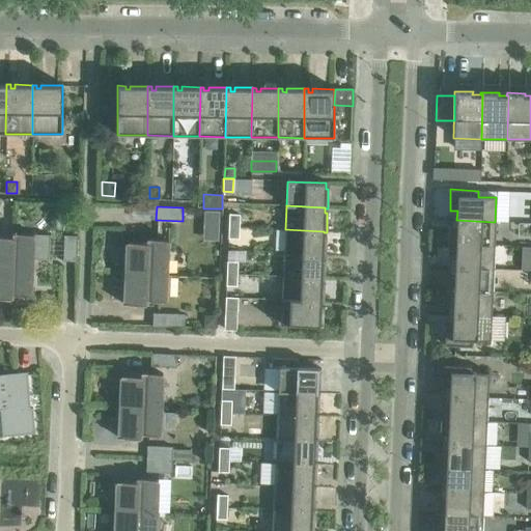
[(204,212),(203,226),(219,226),(219,212),(204,212)]
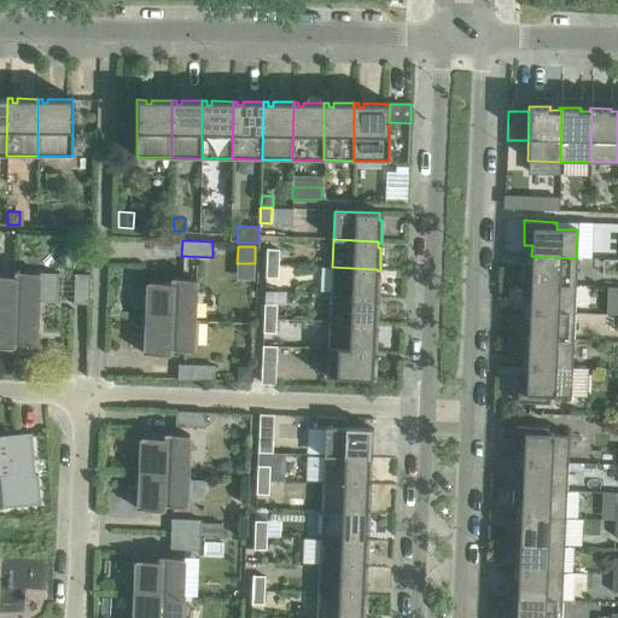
[(266,250),(264,264),(278,264),(278,250),(266,250)]
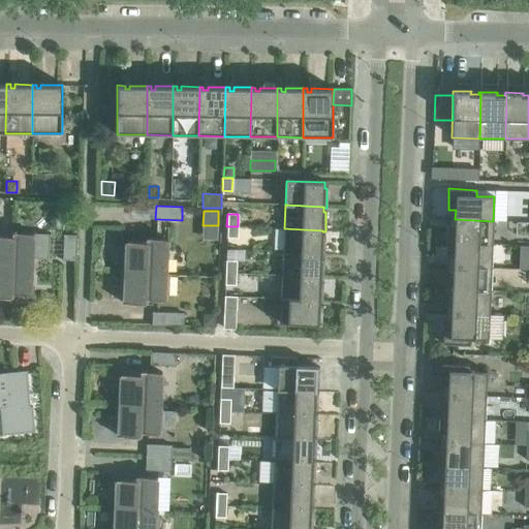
[(447,228),(446,243),(492,245),(493,221),(455,219),(455,229),(447,228)]
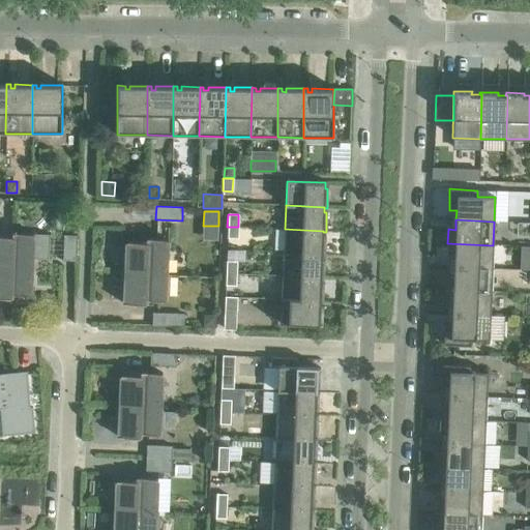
[(238,227),(227,227),(227,238),(237,239),(238,227)]
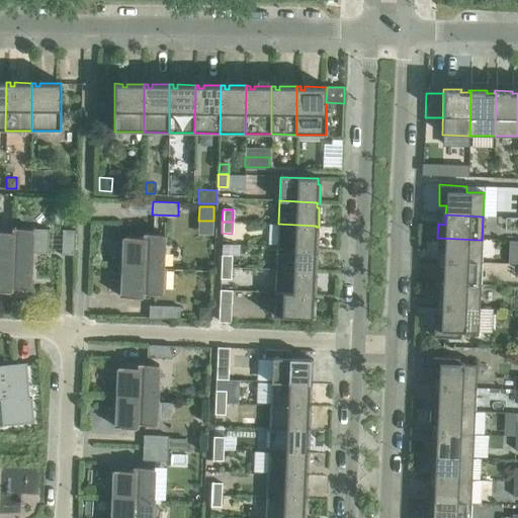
[(278,224),(277,247),(315,248),(315,250),(318,250),(318,231),(316,231),(316,227),(316,226),(278,224)]
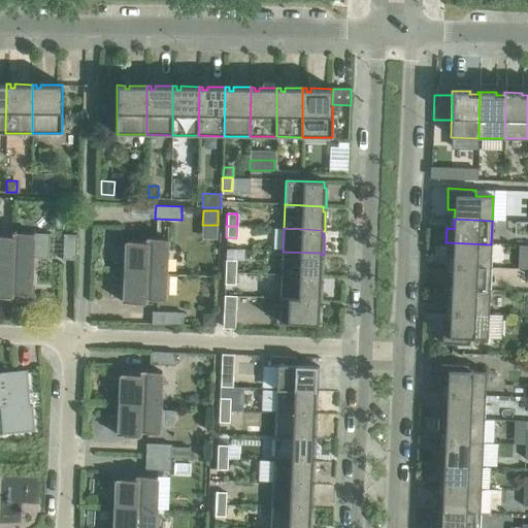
[(11,232),(11,236),(12,236),(10,294),(11,294),(31,295),(32,259),(48,259),(50,234),(11,232)]
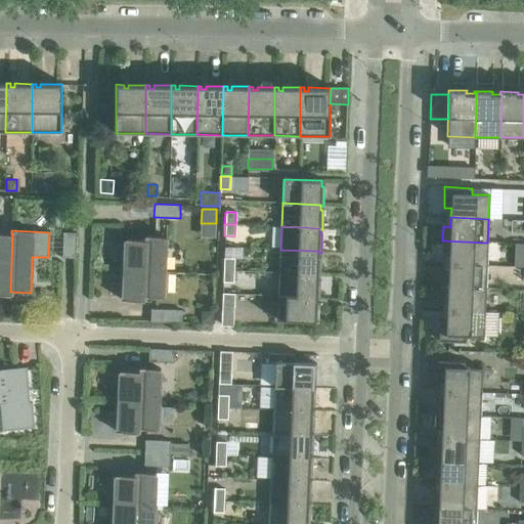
[(61,259),(75,259),(76,233),(62,232),(61,259)]
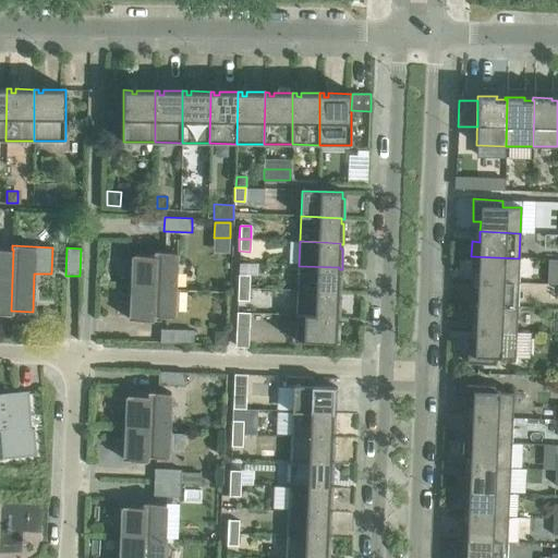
[(13,250),(12,250),(0,249),(0,314),(11,315),(12,311),(11,311),(13,250)]
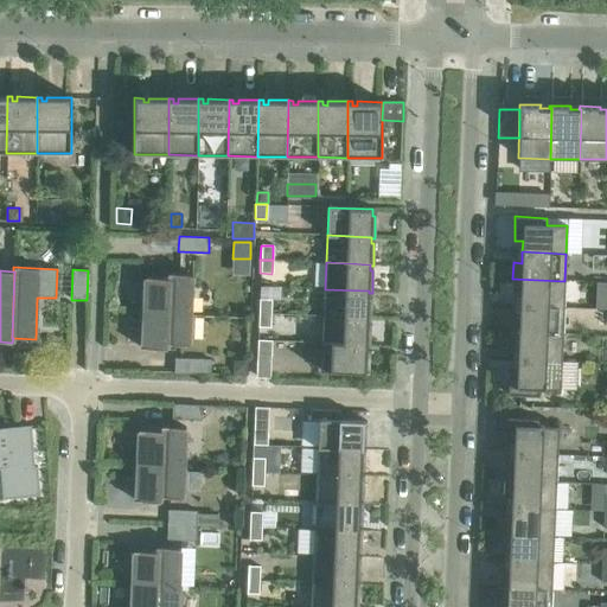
[(144,306),(144,311),(190,313),(192,275),(167,274),(167,279),(145,278),(145,283),(141,283),(140,306),(144,306)]
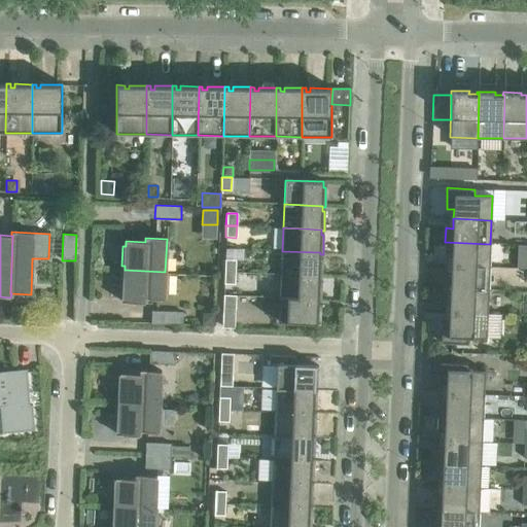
[(452,256),(451,266),(489,268),(490,244),(445,242),(445,256),(452,256)]
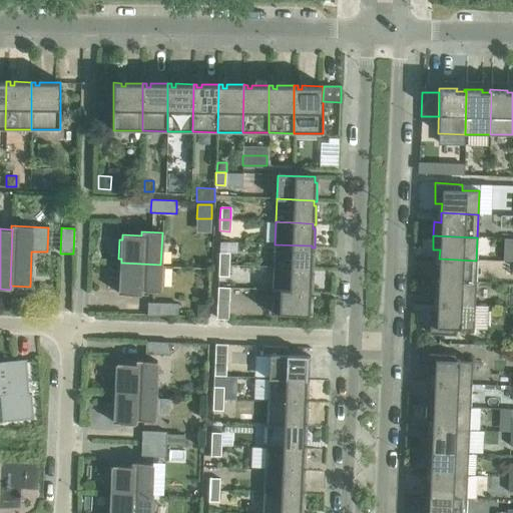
[(275,244),(274,268),(311,269),(311,270),(314,270),(314,251),(312,251),(312,247),(312,245),(275,244)]
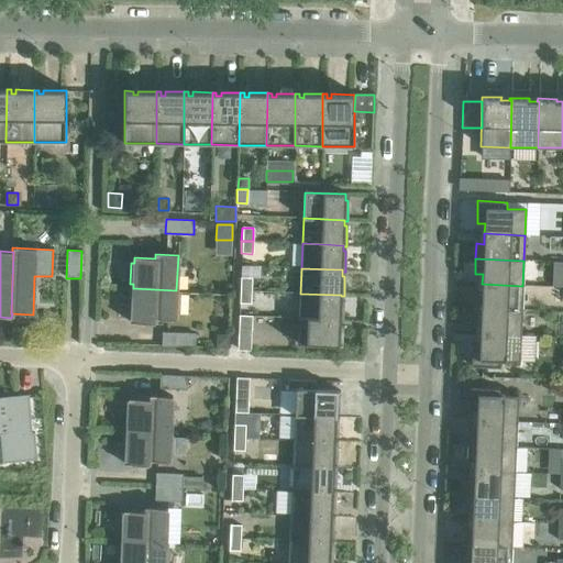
[(240,277),(240,290),(251,291),(251,278),(240,277)]
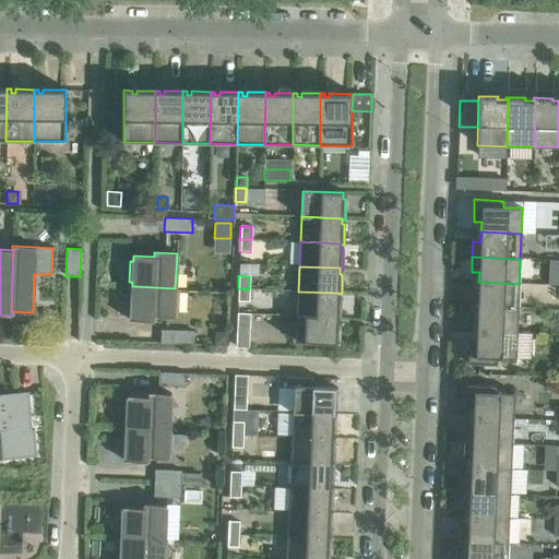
[(471,292),(470,306),(518,308),(519,284),(478,282),(478,292),(471,292)]
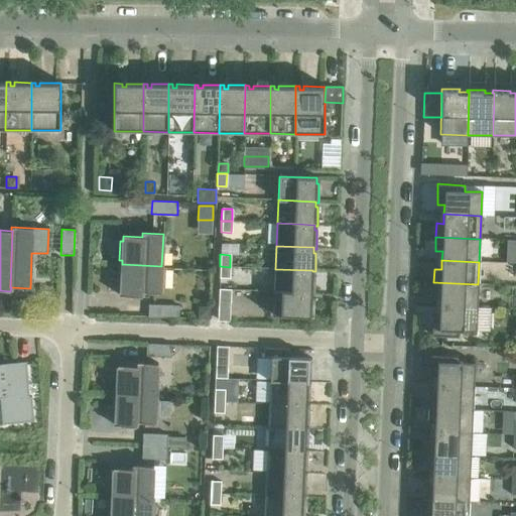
[(161,266),(122,264),(120,296),(141,297),(141,293),(160,294),(160,288),(163,288),(164,270),(161,270),(161,266)]
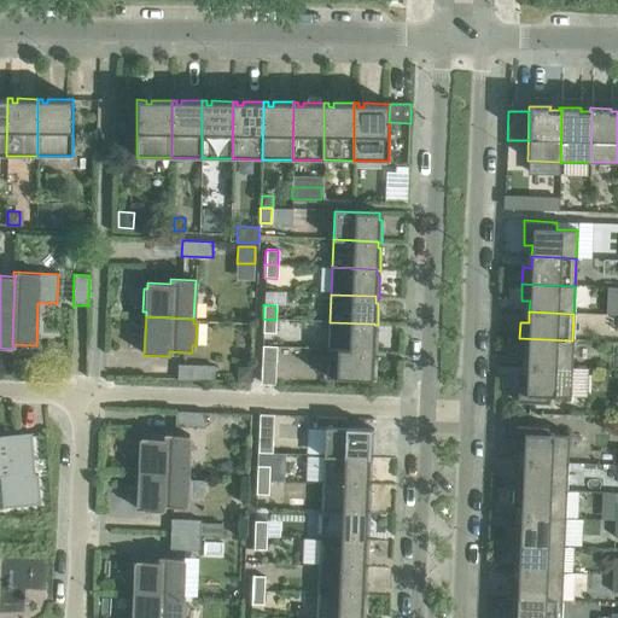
[(275,320),(263,319),(262,333),(275,333),(275,320)]
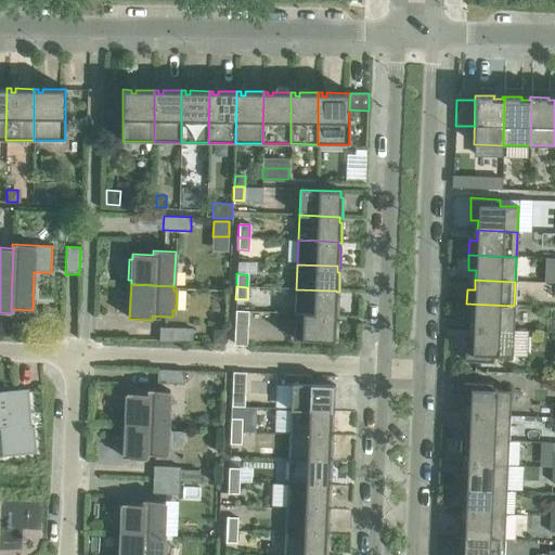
[(296,289),(295,313),(335,315),(335,317),(338,317),(338,297),(336,296),(336,292),(336,291),(296,289)]
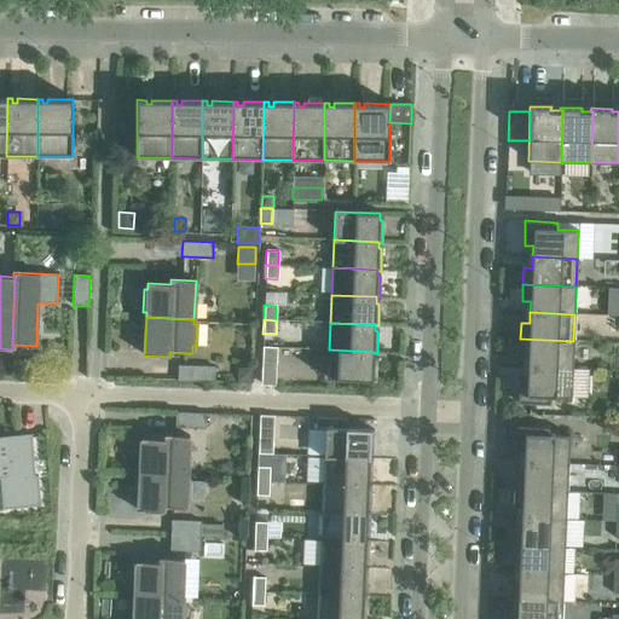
[(528,357),(527,368),(572,369),(573,341),(520,339),(520,356),(528,357)]
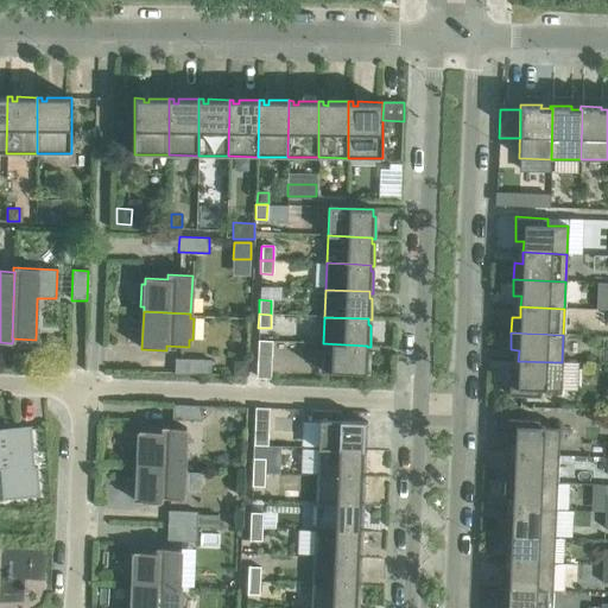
[(258,341),(257,355),(271,355),(272,341),(258,341)]
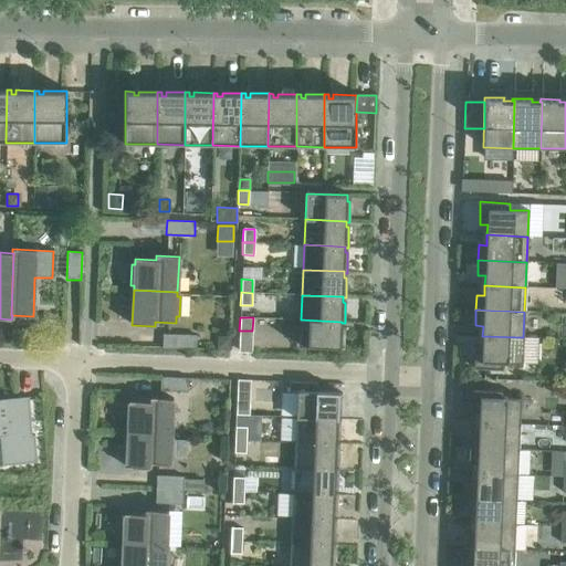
[(342,322),(301,320),(300,346),(344,348),(345,327),(342,327),(342,323),(342,322)]
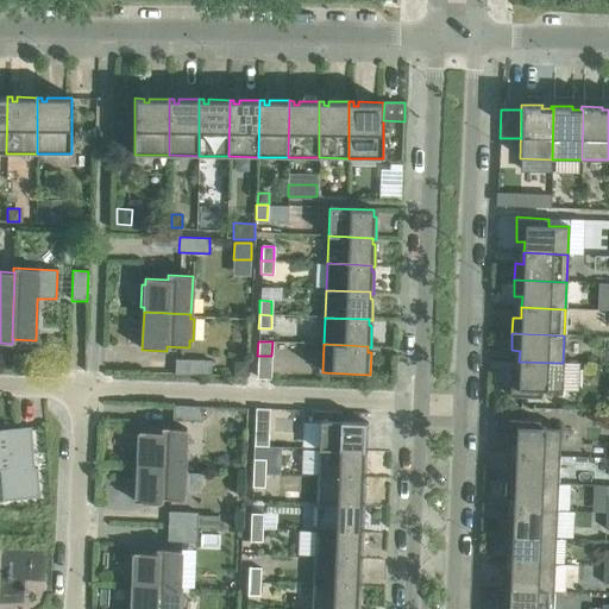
[(174,375),(211,376),(212,360),(175,359),(174,375)]
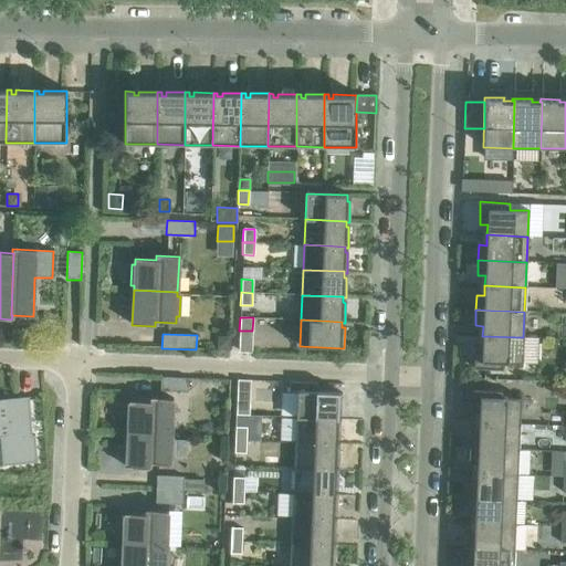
[(523,337),(482,336),(482,346),(474,345),(473,368),(502,369),(503,363),(522,364),(523,337)]
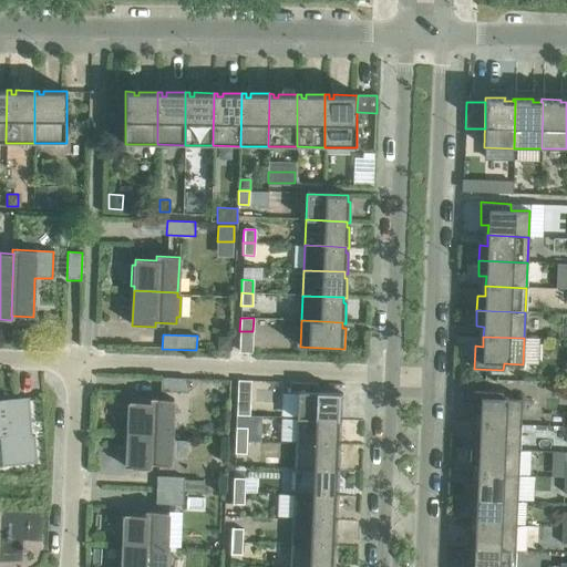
[(217,338),(217,350),(229,350),(230,339),(217,338)]
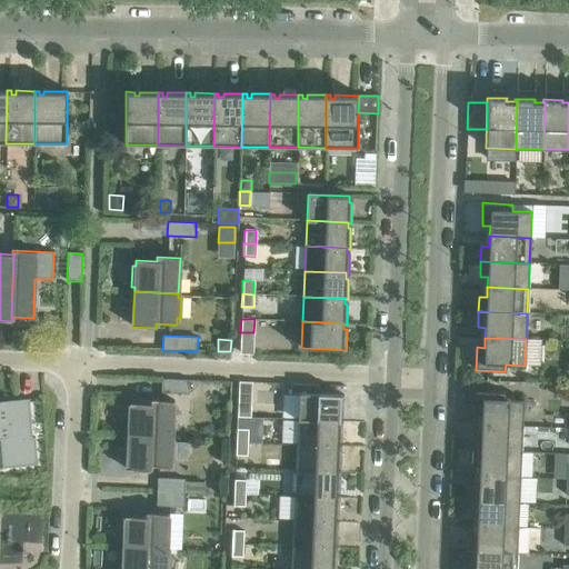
[(160,393),(189,395),(189,380),(161,379),(160,393)]
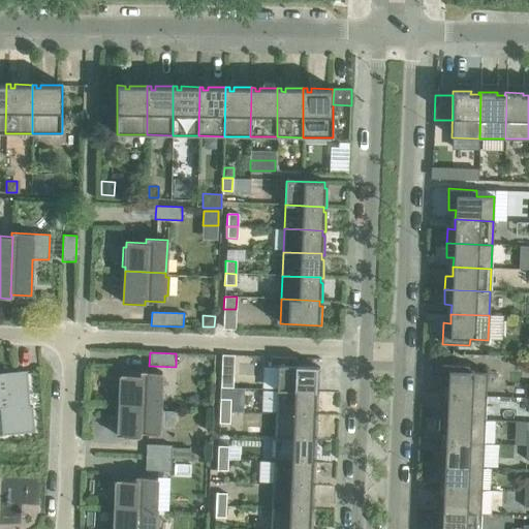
[(447,385),(447,395),(486,397),(487,372),(468,371),(469,365),(441,364),(440,385),(447,385)]
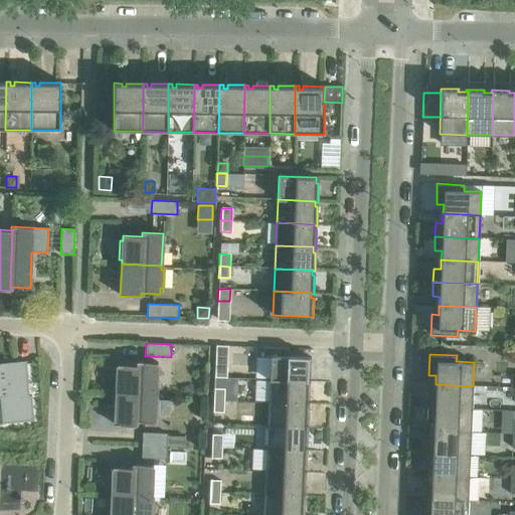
[(271,356),(270,380),(308,381),(308,380),(308,376),(310,376),(311,358),(271,356)]
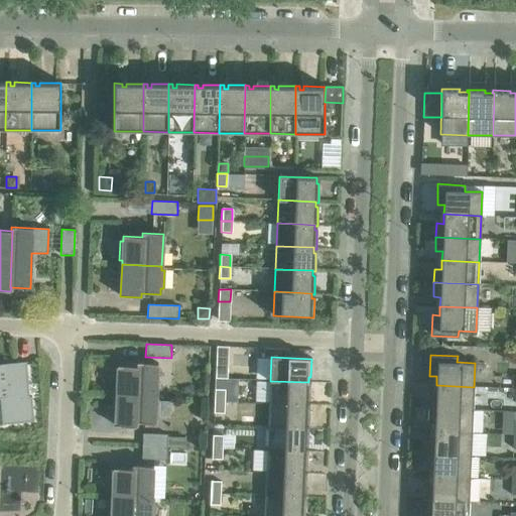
[(0,403),(2,424),(33,421),(31,397),(29,397),(26,362),(0,364),(0,403)]
